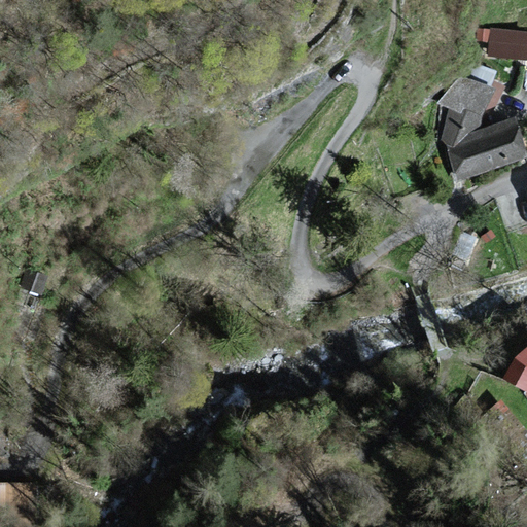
[(526,34),(490,30),(488,57),(525,61),(525,69),(526,69),(526,34)]
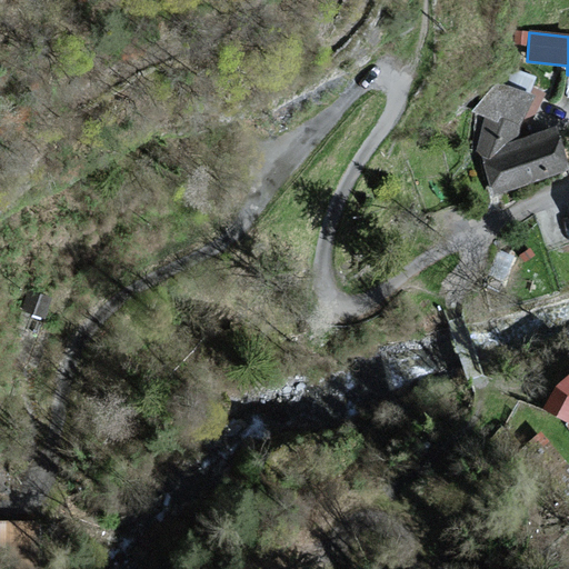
[(498,86),(470,110),(487,116),(518,127),(528,97),(498,86)]
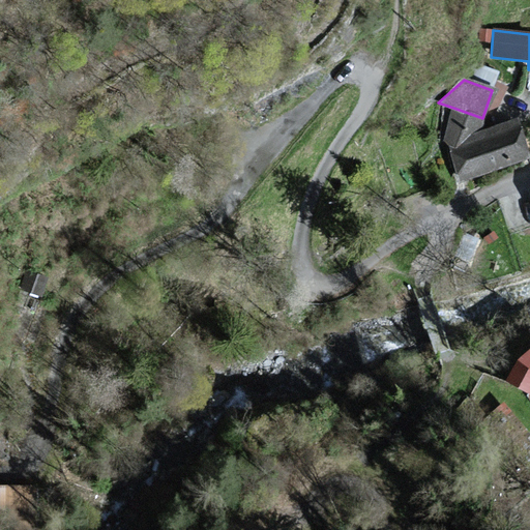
[(453,108),(442,138),(444,138),(459,181),(525,159),(511,121),(476,134),(482,118),(453,108)]
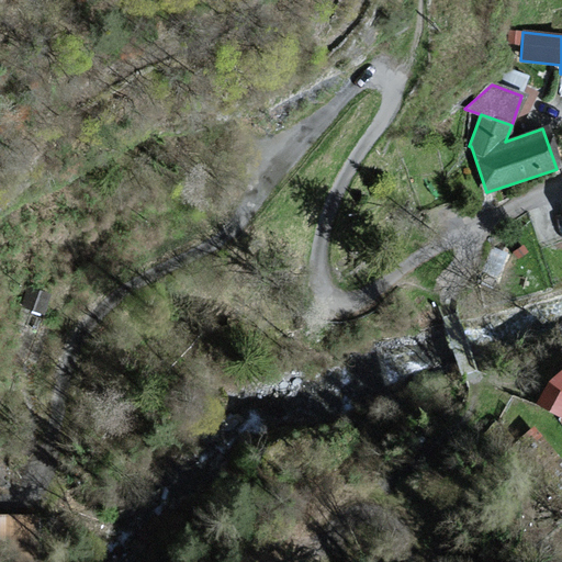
[(51,293),(31,288),(25,306),(45,312),(51,293)]
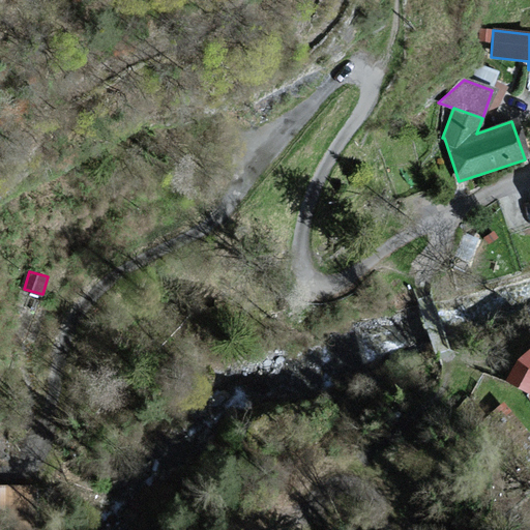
[(529,351),(521,358),(509,380),(529,391),(528,394),(529,398),(529,351)]
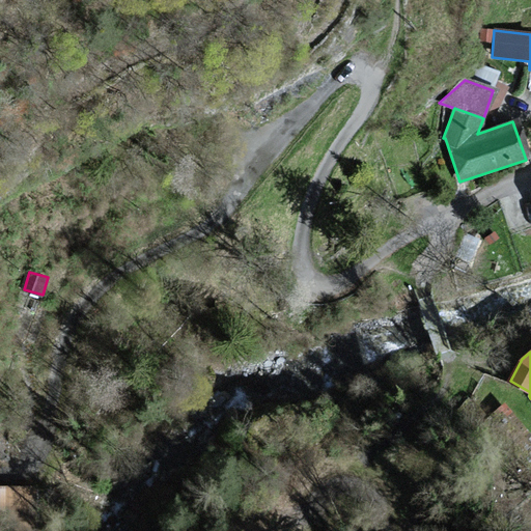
[(36,485),(0,485),(0,529),(37,529),(36,485)]
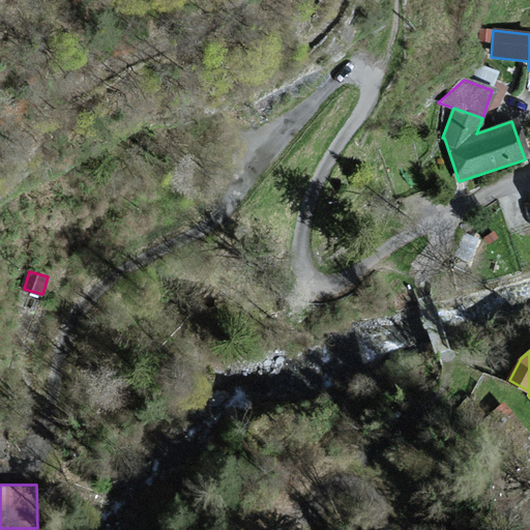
All buildings are outlined.
